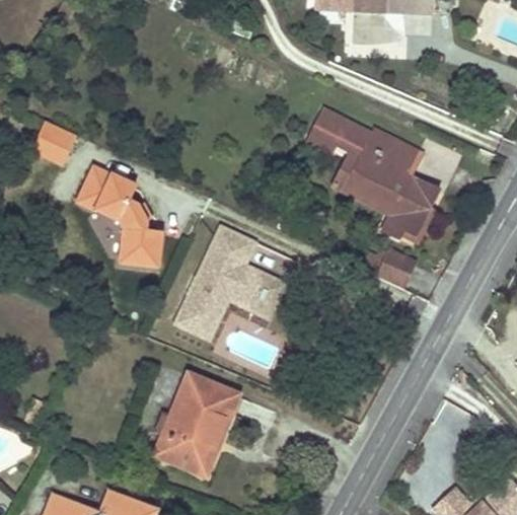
[(310,0),(310,7),(428,13),(429,0),(310,0)]
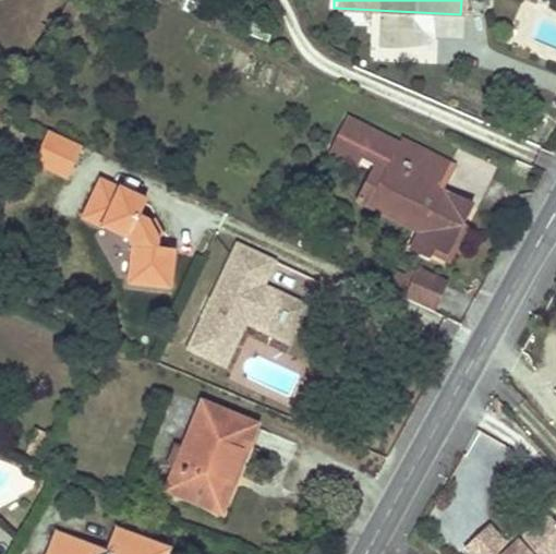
[(393,140),(349,118),(334,149),(361,163),(366,151),(383,159),(370,187),(421,214),(414,226),(406,243),(427,255),(432,244),(445,251),(469,203),(435,185),(423,180),(436,154),(396,134),(393,140)]
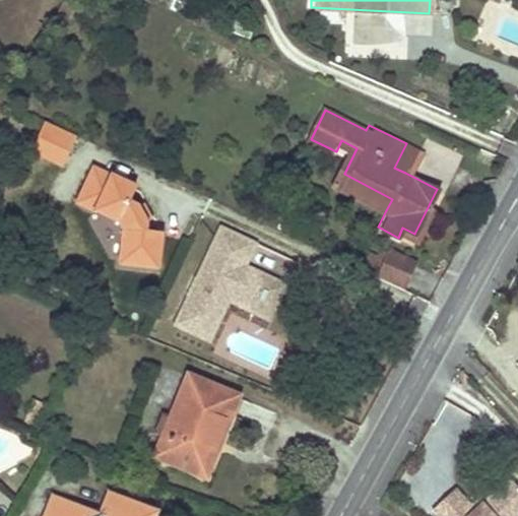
[(82,137),(58,126),(44,156),(68,168),(82,137)]
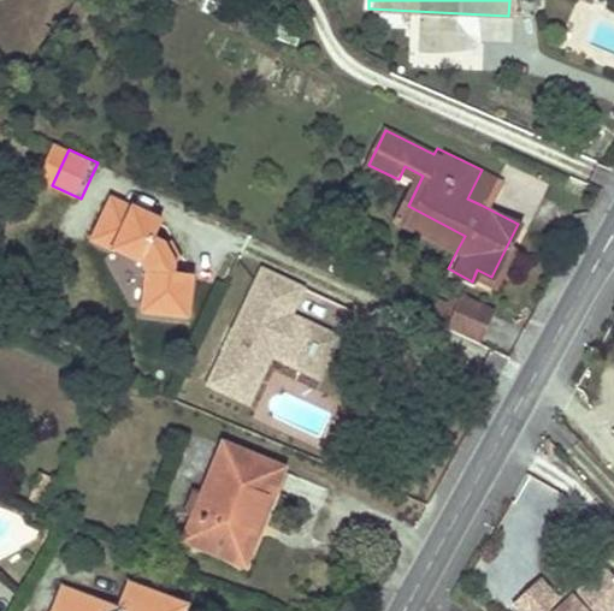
[(495,175),(482,170),(467,199),(480,205),(495,175)]
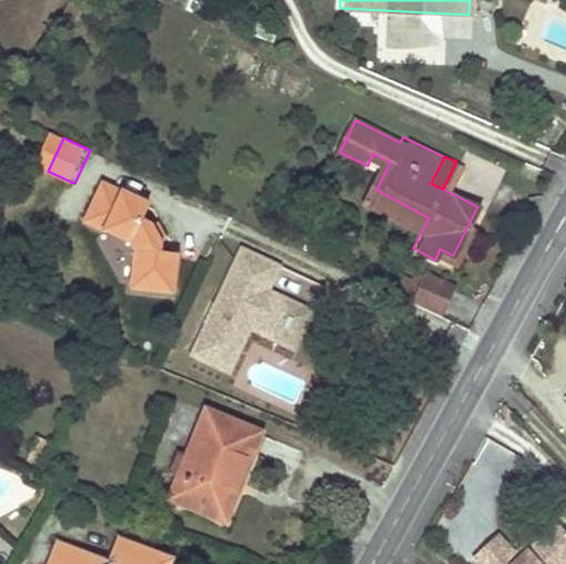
[(154,205),(109,184),(91,220),(137,241),(141,250),(135,285),(177,291),(181,252),(168,250),(149,217),(154,205)]
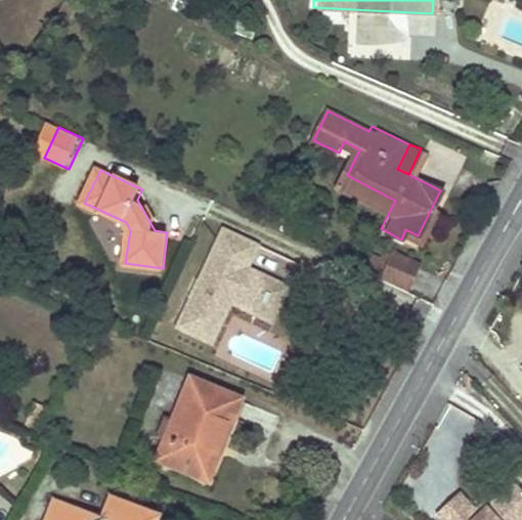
[(395,201),(347,175),(341,188),(389,212),(395,201)]
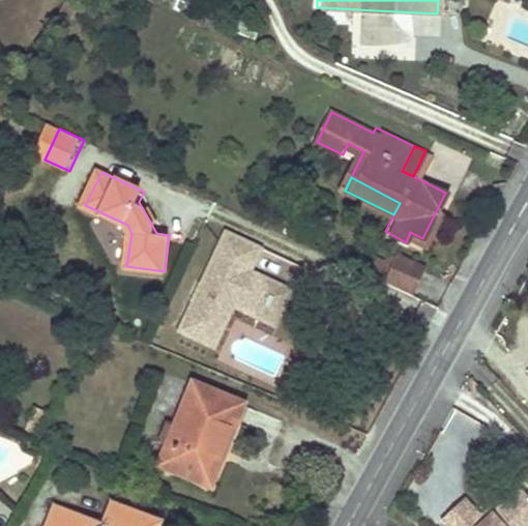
[(250,271),(262,245),(234,232),(217,266),(222,268),(212,285),(205,282),(197,298),(201,301),(185,331),(200,339),(202,333),(215,340),(236,297),(265,311),(271,298),(286,305),(293,292),(250,271)]
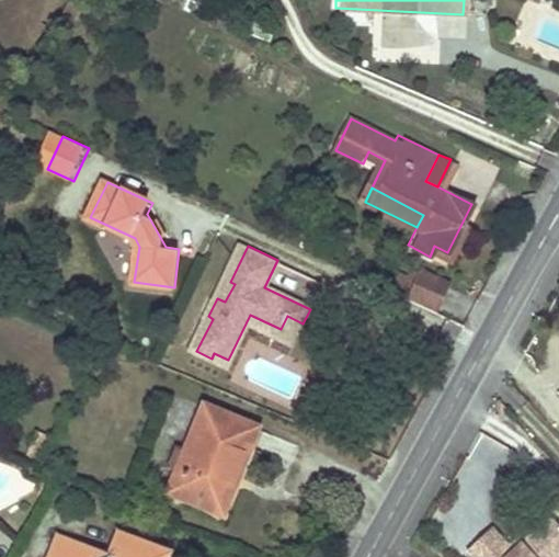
[(437,311),(451,282),(426,270),(419,285),(412,299),(420,304),(437,311)]
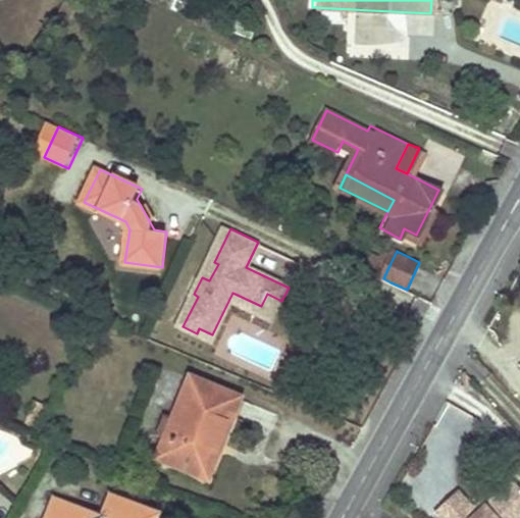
[(367,271),(383,278),(390,265),(373,257),(367,271)]
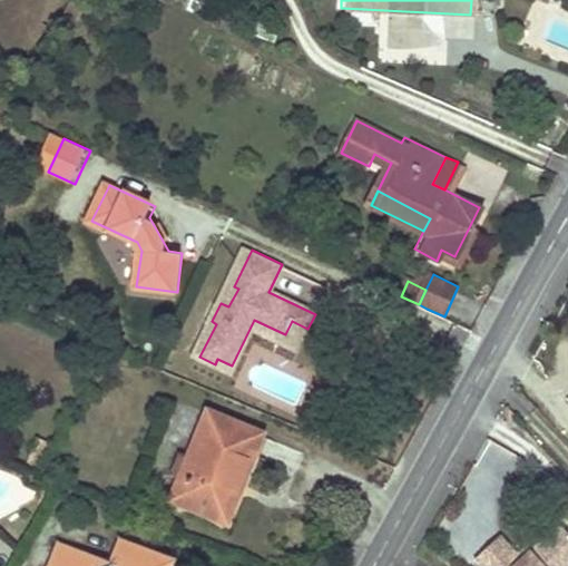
[(292,321),(285,334),(302,342),(307,329),(292,321)]
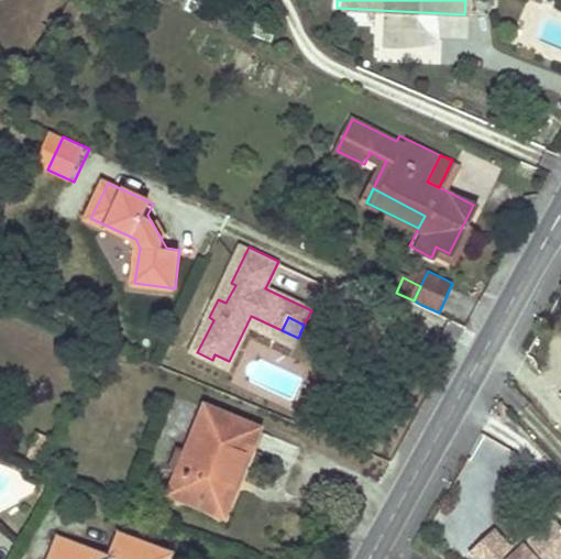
[(208,510),(217,486),(227,464),(237,469),(254,426),(200,403),(180,449),(178,453),(174,467),(163,491),(208,510)]
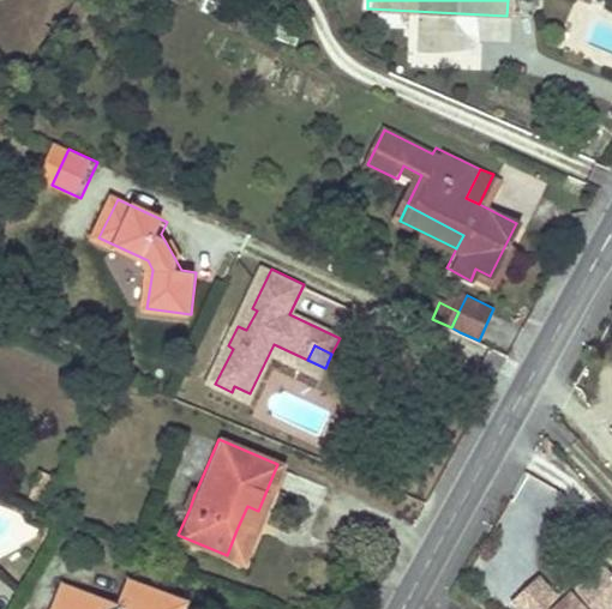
[(195,494),(197,489),(189,486),(180,505),(190,508),(195,494)]
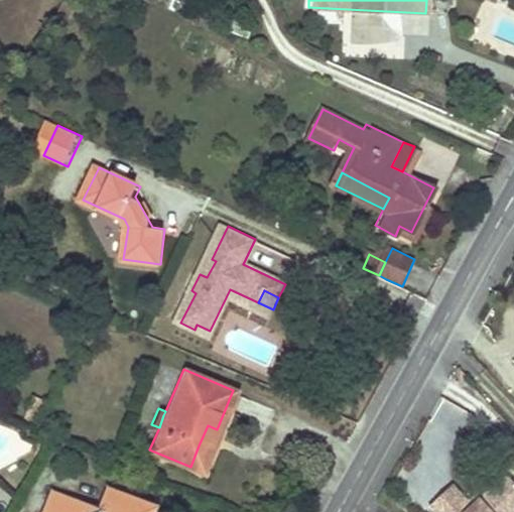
[(448,482),(427,502),(436,511),(507,511),(513,506),(513,482),(503,471),(478,495),(469,503),(464,498),(448,482)]
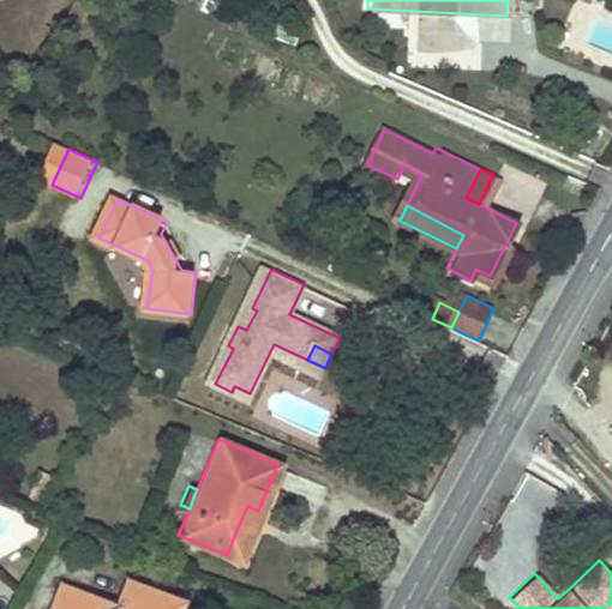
[(175,608),(179,597),(126,578),(115,603),(61,583),(51,608),(175,608)]
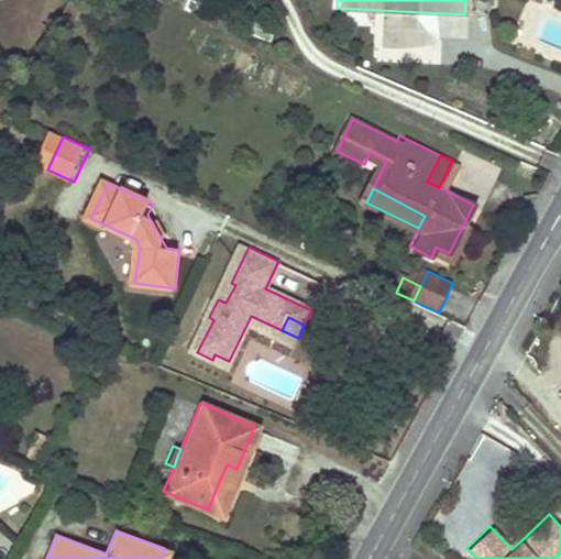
[(506,544),(512,549),(521,540),(516,534),(506,544)]
